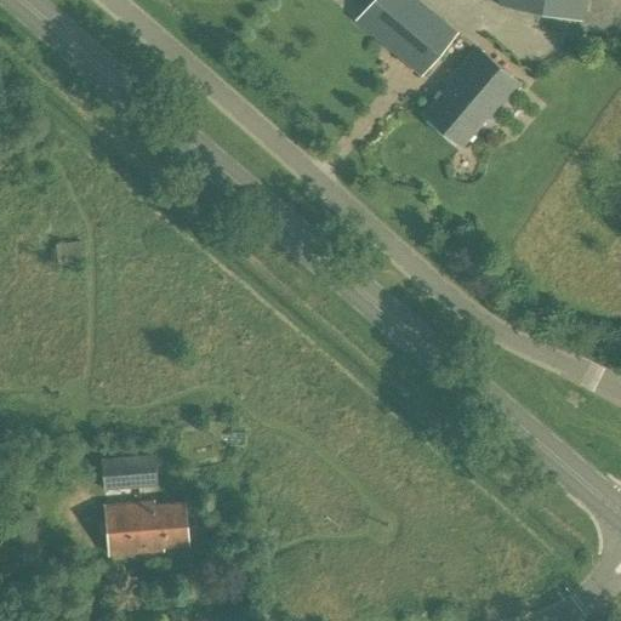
[(422,77),(459,33),(420,0),(371,0),(355,20),(422,77)]
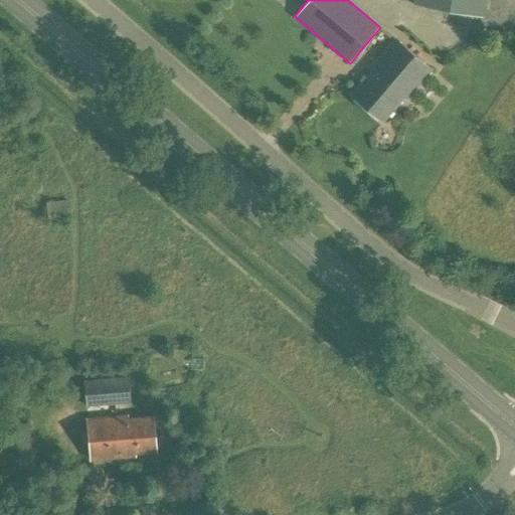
[(483,17),(485,0),(411,0),(411,4),(483,17)]
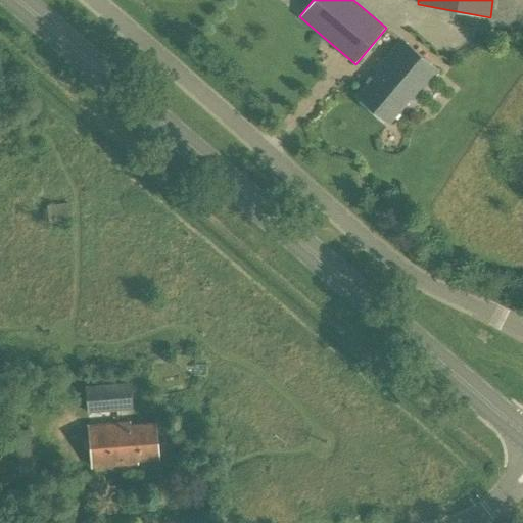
[(412,101),(437,72),(399,39),(373,69),(376,73),(357,96),(389,124),(410,100),(412,101)]
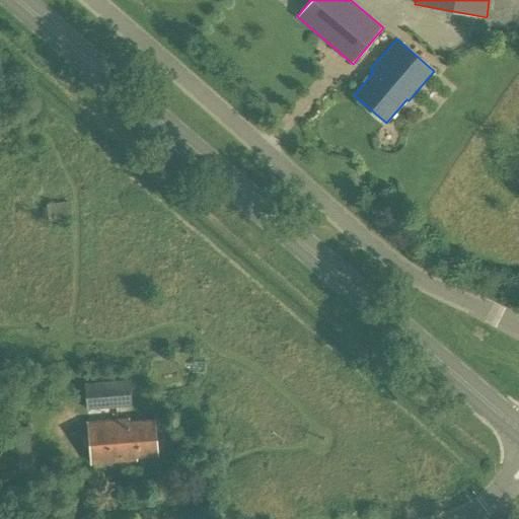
[(45,220),(70,218),(68,200),(43,203),(45,220)]
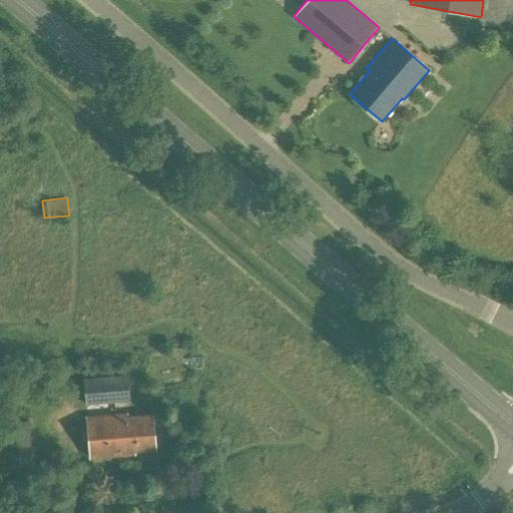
[(85,406),(130,402),(128,374),(83,377),(85,406)]
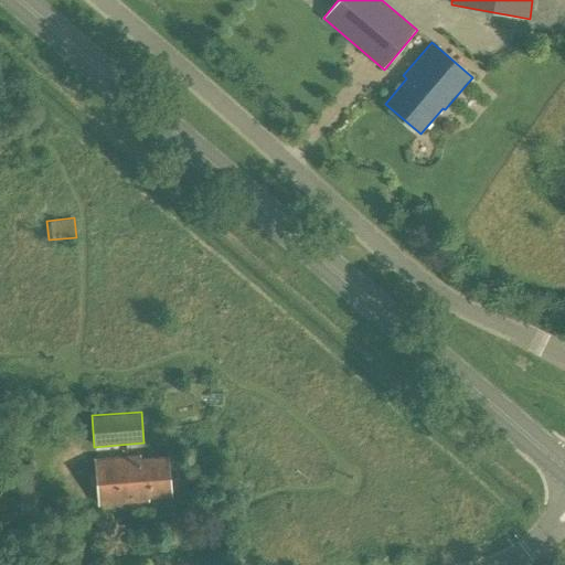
[(140,458),(140,455),(95,458),(98,504),(148,501),(148,498),(171,496),(169,456),(140,458)]
